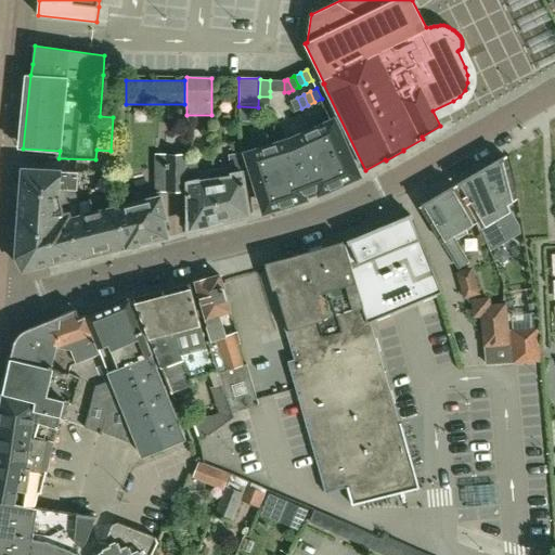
[(301,108),(297,98),(291,101),(295,112),(301,108)]
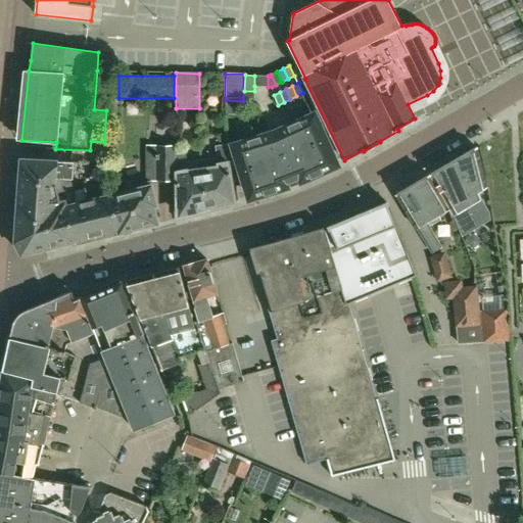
[(302,180),(335,164),(314,116),(281,131),(282,134),(270,138),(269,136),(234,146),(250,197),(285,186),(284,184),(301,178),(302,180)]
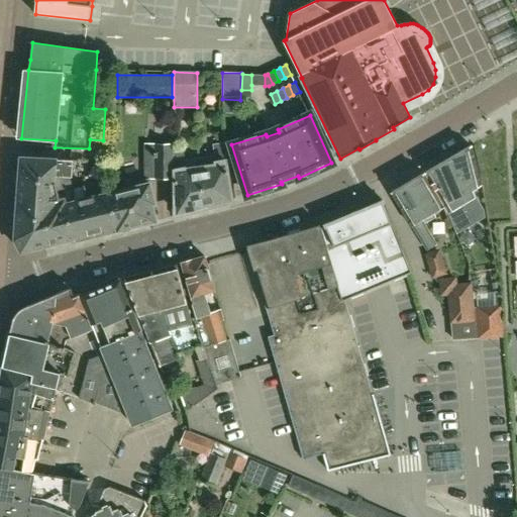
[(231,200),(224,157),(226,156),(224,142),(213,144),(215,156),(200,158),(205,206),(206,206),(210,208),(218,206),(220,203),(231,200)]
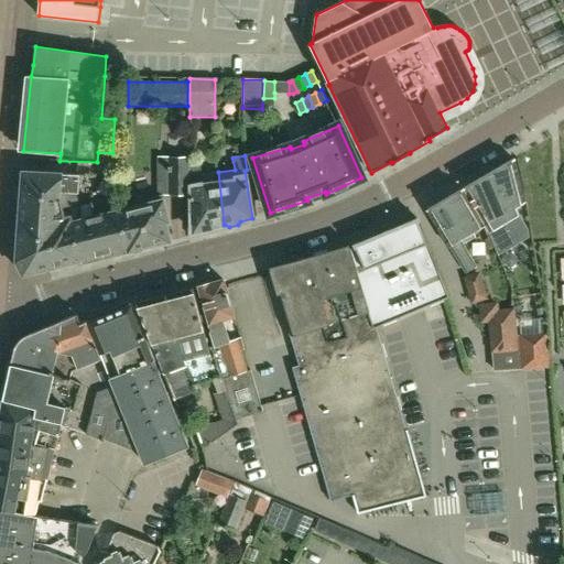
[(170,158),(170,185),(170,194),(190,194),(190,180),(188,172),(190,165),(190,158),(170,158)]
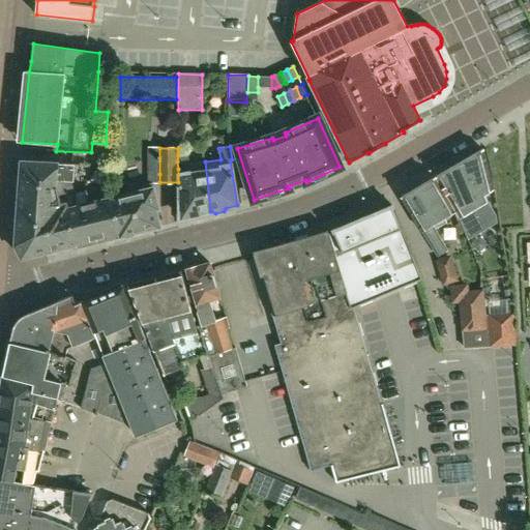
[(493,188),(483,149),(458,164),(487,218),(494,214),(490,204),(484,194),(493,188)]
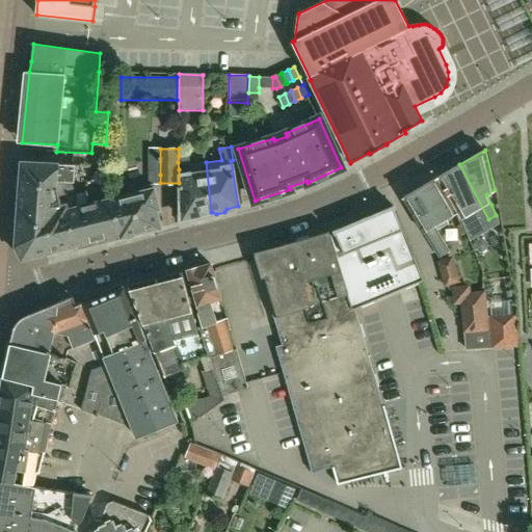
[(211,212),(206,162),(190,165),(188,154),(179,156),(178,162),(179,169),(182,169),(182,219),(195,216),(200,218),(207,216),(210,213),(211,212)]
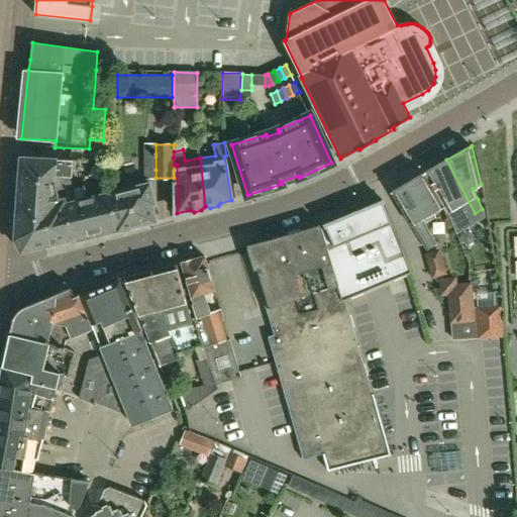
[(72,177),(73,161),(20,158),(19,174),(40,175),(39,184),(44,184),(44,186),(54,183),(54,176),(72,177)]
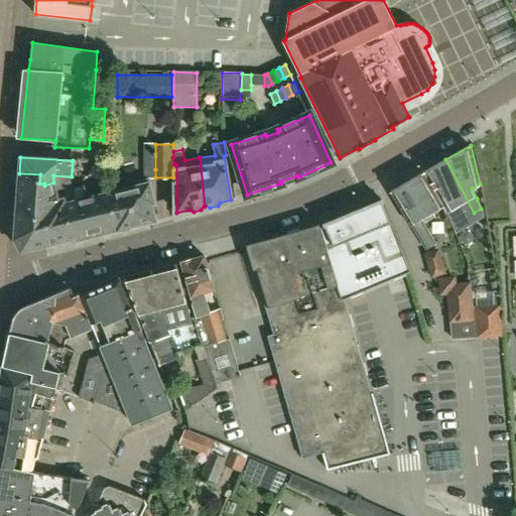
[(474,213),(445,159),(424,172),(443,205),(447,216),(458,211),(460,213),(463,210),(468,218),(474,213)]
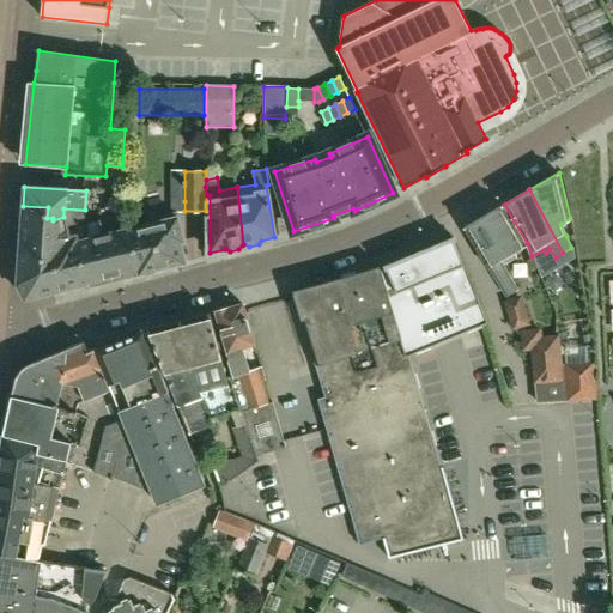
[(527,243),(504,205),(465,228),(489,267),(507,297),(517,290),(501,260),(521,248),(527,243)]
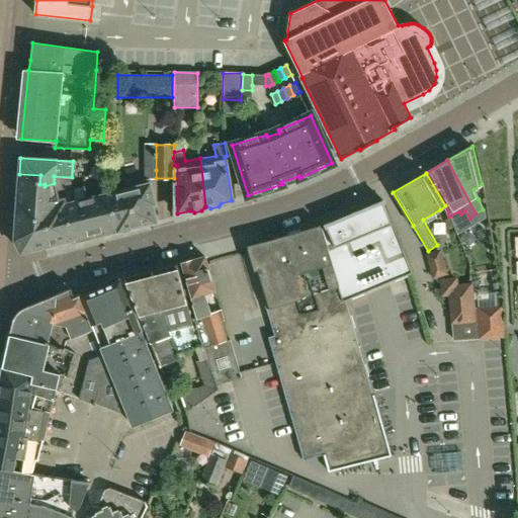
[(39,190),(39,184),(40,175),(19,174),(16,240),(21,252),(52,244),(39,190)]
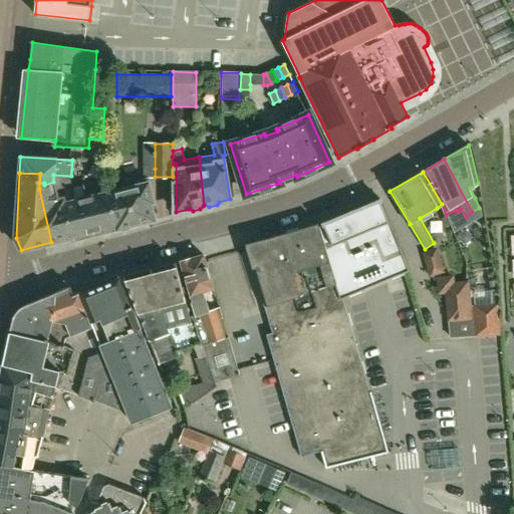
[(63,203),(64,203),(63,197),(57,198),(53,182),(44,185),(44,183),(39,183),(39,189),(51,242),(72,237),(73,237),(63,203)]
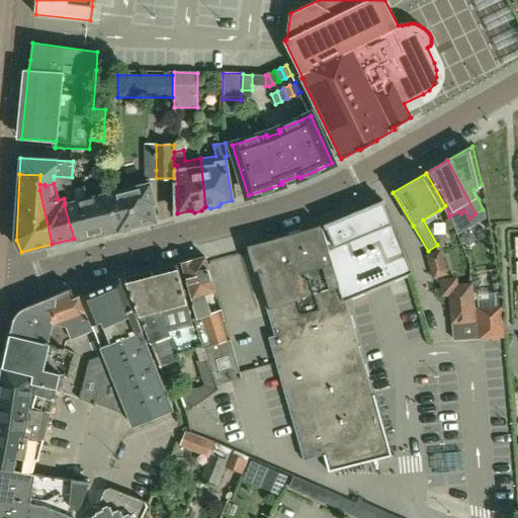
[(118,229),(109,193),(98,196),(95,183),(83,186),(95,235),(117,230),(118,229)]
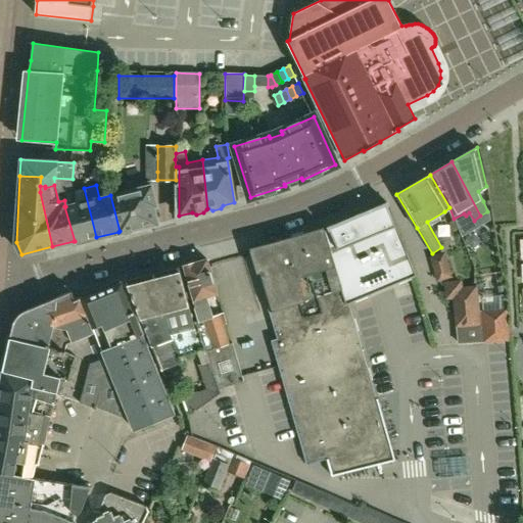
[(158,224),(153,206),(156,205),(151,185),(110,195),(120,231),(119,232),(120,233),(123,233),(126,233),(132,232),(134,230),(135,230),(136,231),(143,229),(143,228),(157,224),(158,224)]
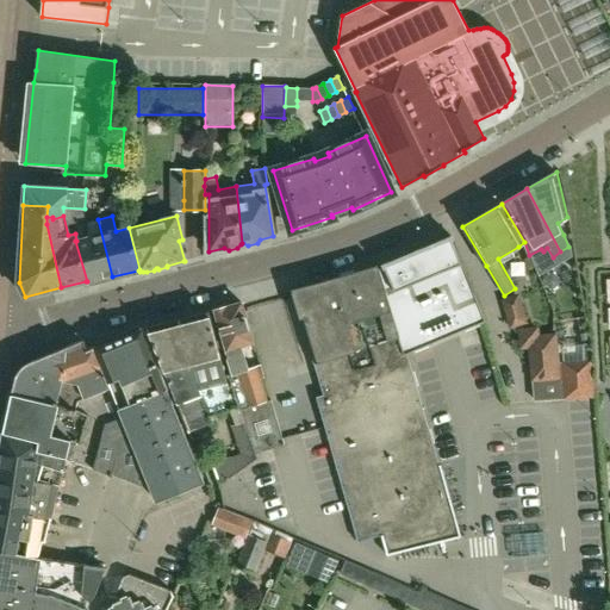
[(112,277),(98,219),(83,223),(87,238),(76,241),(75,241),(87,281),(86,281),(87,284),(112,277)]
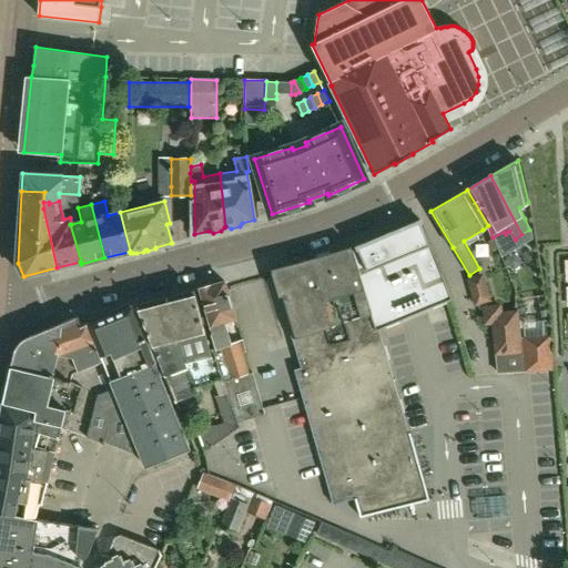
[(352,245),(352,244),(273,269),(275,275),(301,366),(294,367),(304,403),(333,503),(356,496),(359,510),(362,516),(428,498),(388,359),(381,332),(375,314),(371,311),(369,306),(384,302),(393,322),(455,294),(421,215),(357,242),(358,243),(352,245)]
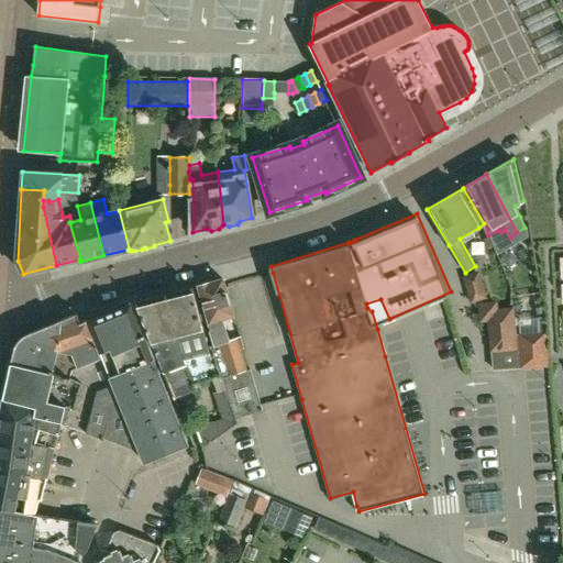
[(465,277),(472,300),(471,300),(471,302),(473,301),(472,301),(485,298),(481,283),(477,284),(475,276),(476,276),(475,274),(474,275),(465,277)]
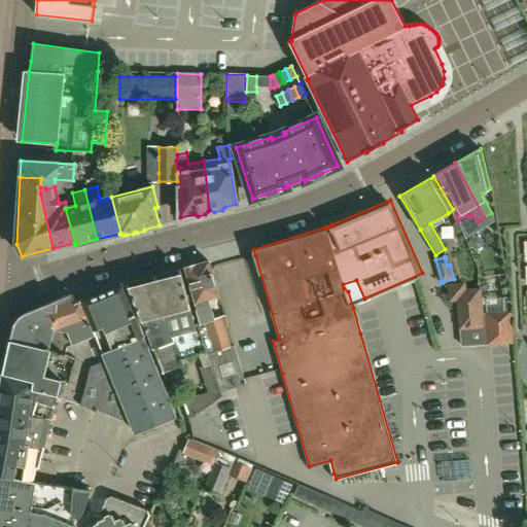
[(201,322),(198,322),(206,351),(210,363),(219,392),(220,393),(247,384),(235,346),(232,347),(225,327),(229,326),(225,315),(214,318),(208,299),(219,295),(211,269),(209,261),(197,266),(196,264),(186,267),(192,287),(190,288),(201,322)]
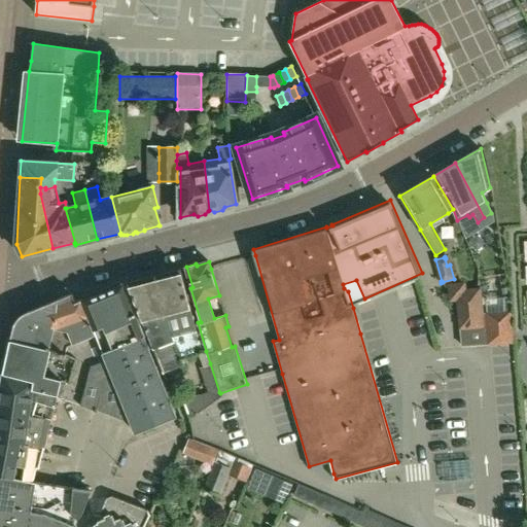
[(182,268),(128,281),(147,331),(150,339),(164,374),(185,364),(183,360),(206,351),(198,322),(196,323),(182,268)]
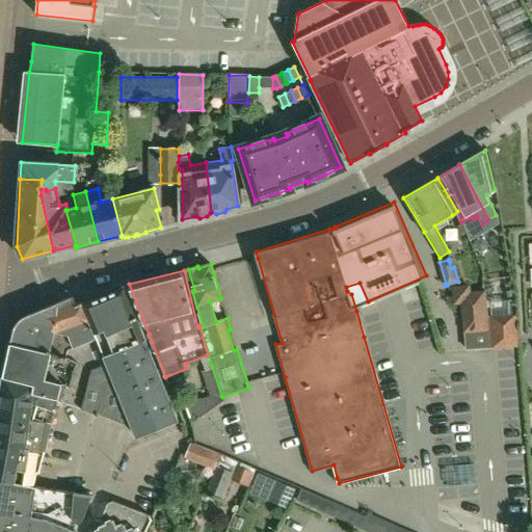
[(125,285),(82,302),(108,369),(109,369),(129,423),(132,425),(137,437),(179,420),(125,285)]
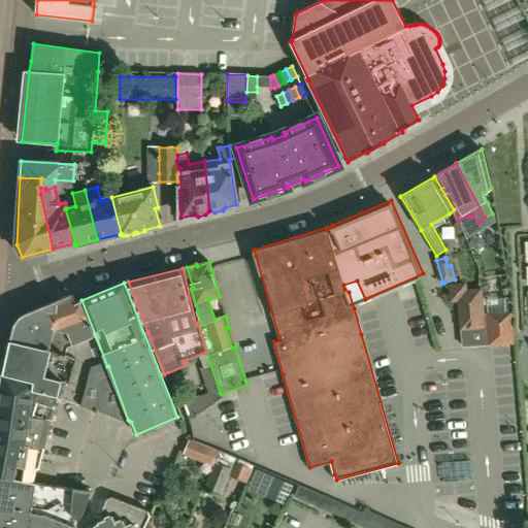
[(464,285),(450,286),(452,300),(458,300),(460,315),(461,328),(484,327),(480,290),(479,290),(479,291),(465,292),(464,285)]
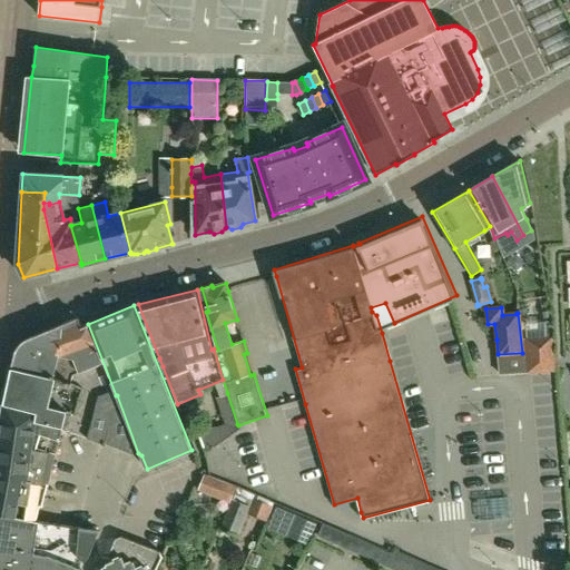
[(116,395),(88,324),(82,327),(78,317),(27,340),(16,350),(11,367),(71,382),(99,395),(88,439),(106,444),(107,442),(138,454),(138,453),(117,395),(116,395)]
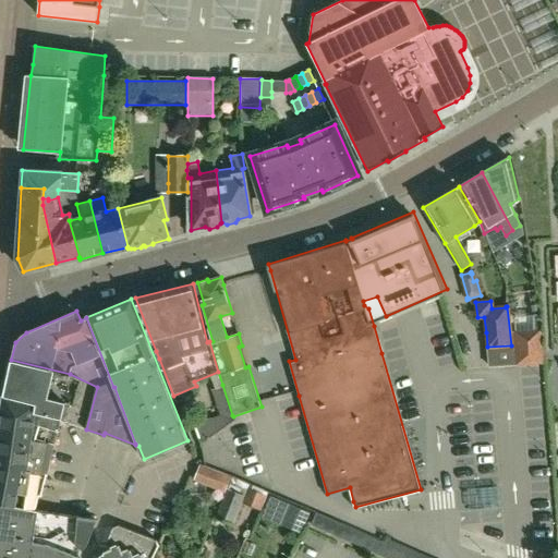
[(511,346),(487,347),(487,348),(489,366),(519,364),(543,363),(541,331),(516,332),(517,344),(512,346),(511,346)]
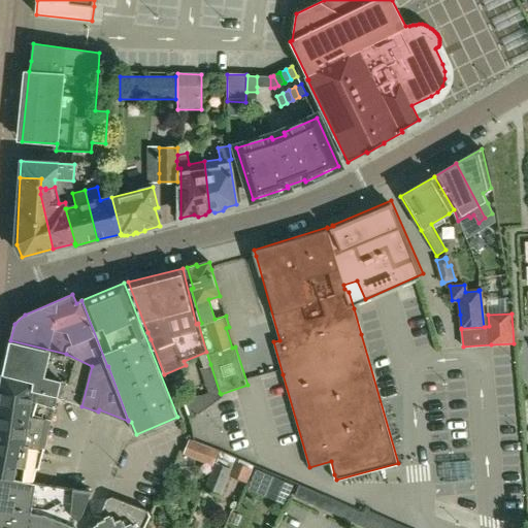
[(66,354),(10,340),(6,354),(3,374),(35,377),(34,390),(58,396),(58,398),(63,399),(81,406),(92,366),(66,354)]
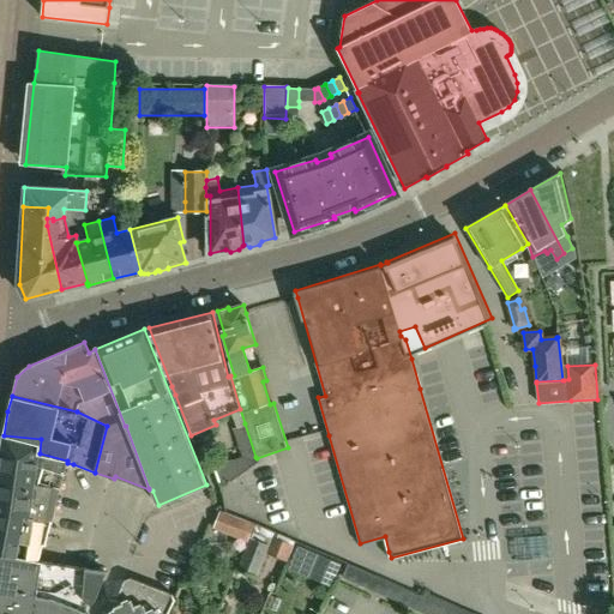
[(256,457),(245,423),(233,427),(242,461),(256,457)]
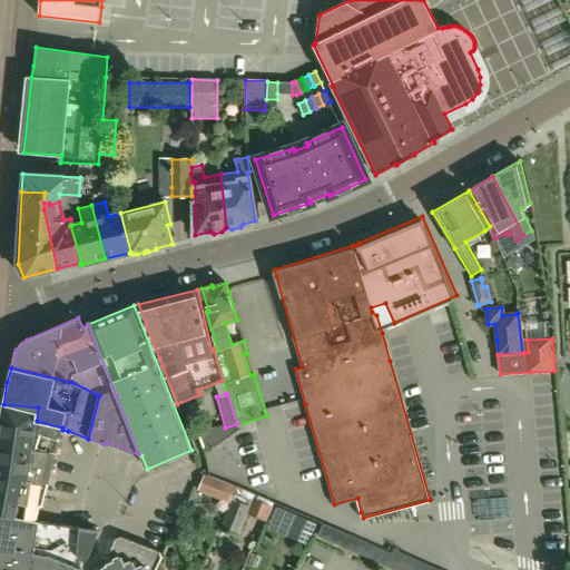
[(57,454),(62,430),(62,428),(37,421),(38,408),(3,404),(0,428),(0,514),(38,522),(48,487),(49,488),(56,454),(57,454)]
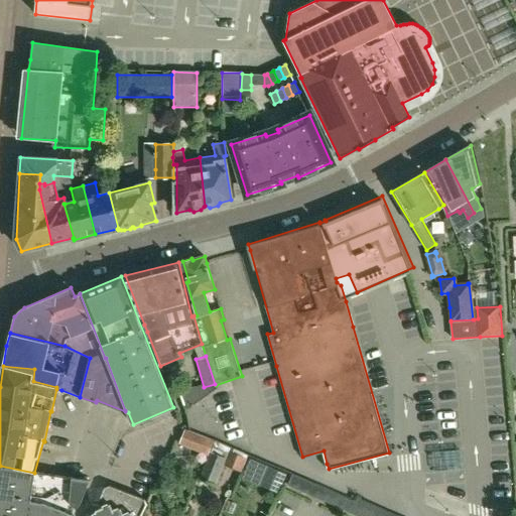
[(215,441),(185,428),(179,443),(208,457),(215,441)]
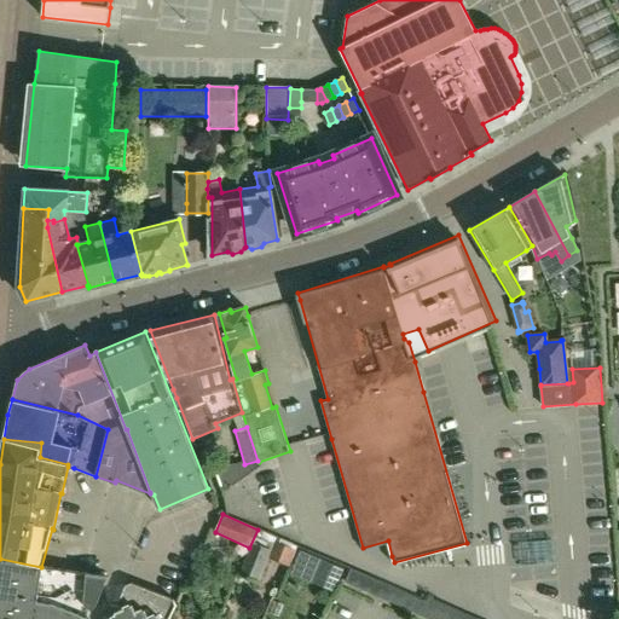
[(259,530),(253,543),(271,551),(277,538),(259,530)]
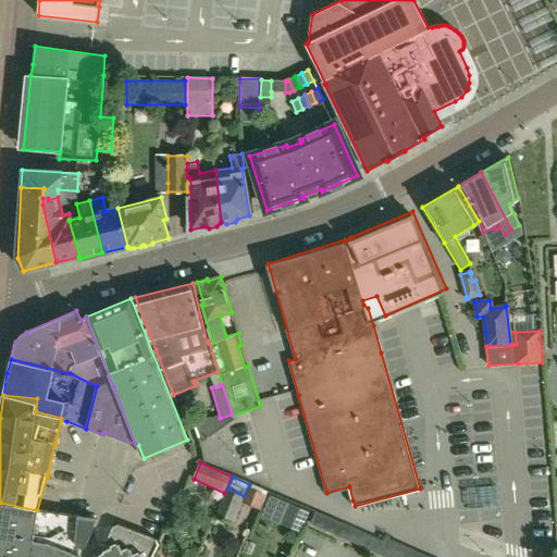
[(232,524),(244,496),(227,489),(215,517),(232,524)]
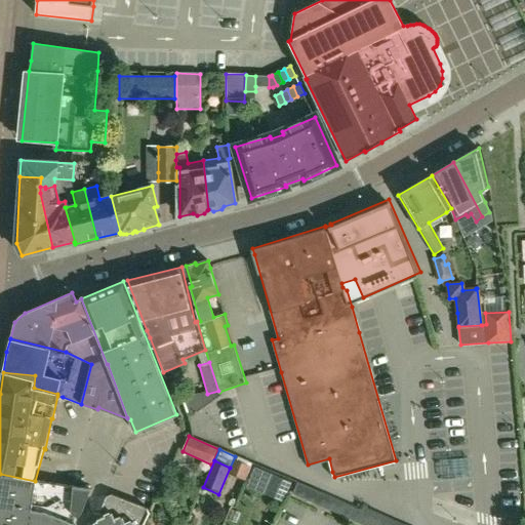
[(290,483),(254,468),(246,486),(282,501),(290,483)]
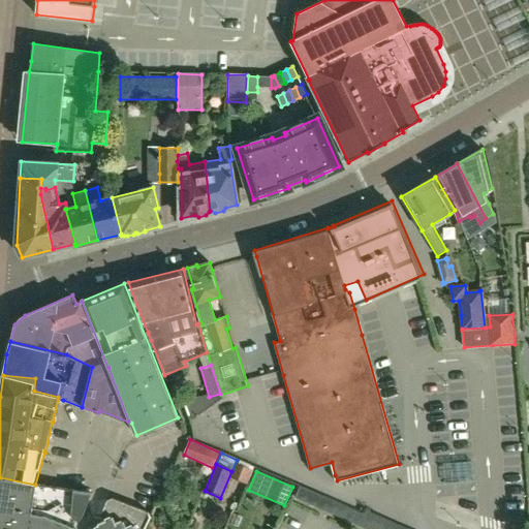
[(91,494),(35,485),(0,477),(0,528),(75,528),(78,521),(80,520),(82,518),(83,516),(91,494)]
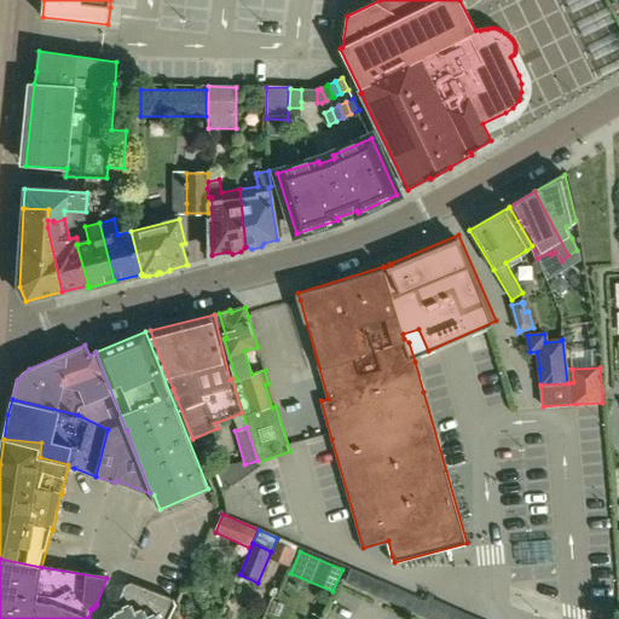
[(474,618),(429,599),(428,603),(351,570),(345,583),(427,618),(474,618)]
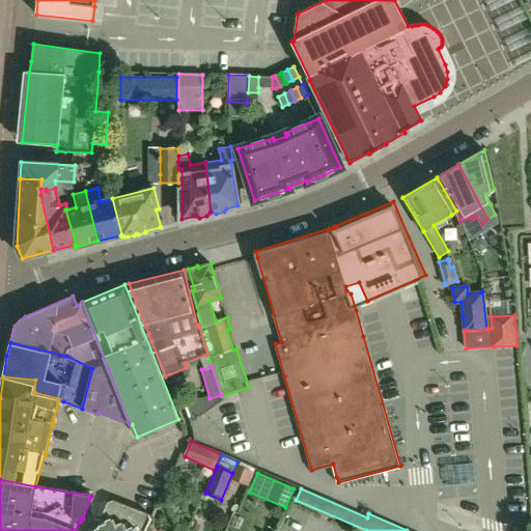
[(147,518),(111,504),(106,506),(95,530),(145,530),(149,523),(147,518)]
